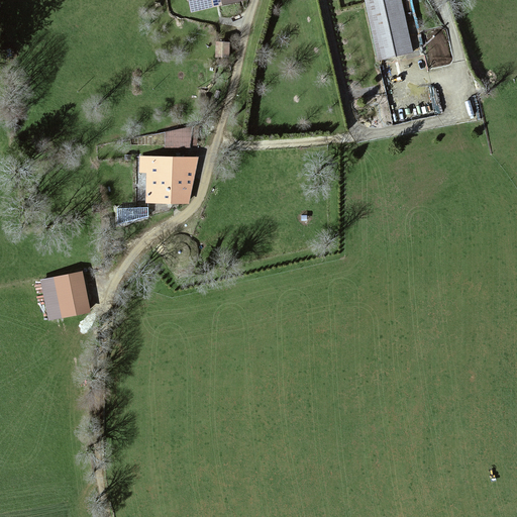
[(189,0),(192,11),(244,0),(189,0)]
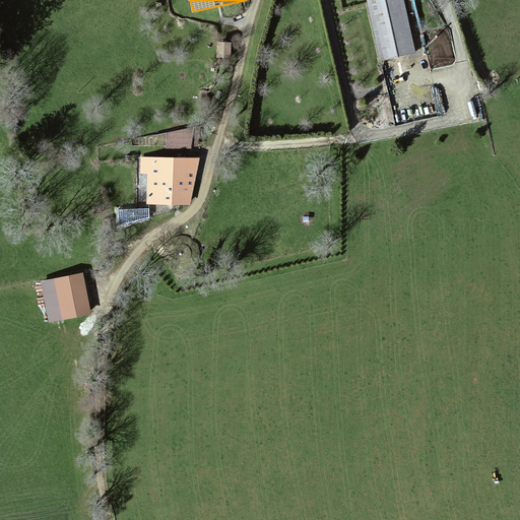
[(369,0),(383,58),(423,49),(411,1),(416,0),(369,0)]
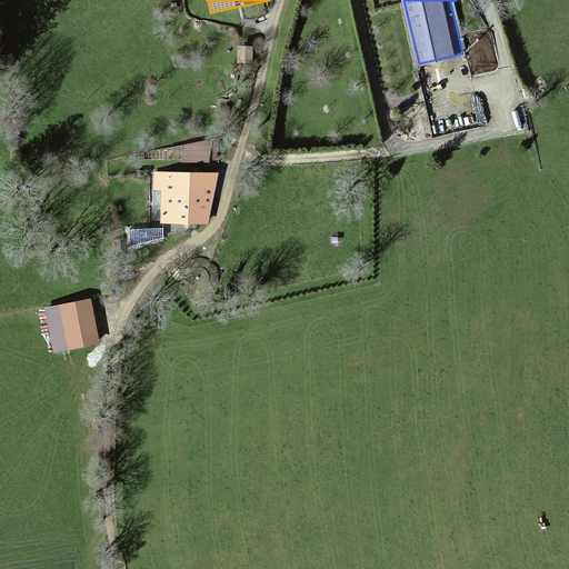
[(255,48),(239,48),(238,65),(253,66),(255,48)]
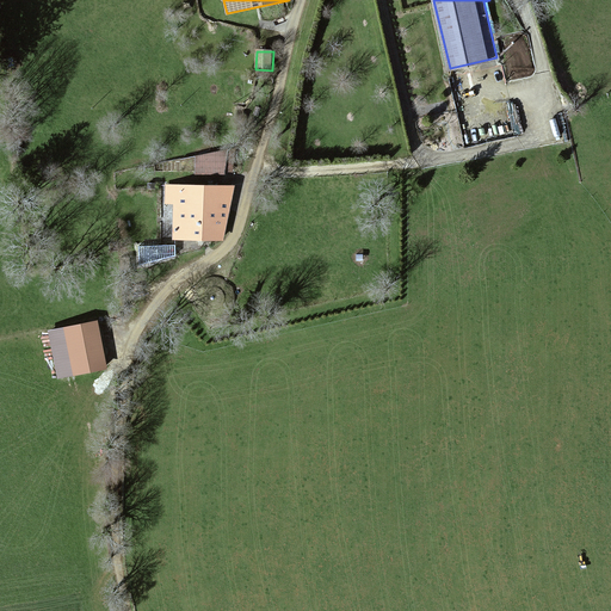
[(235,184),(166,185),(166,202),(174,202),(174,239),(224,239),(235,184)]
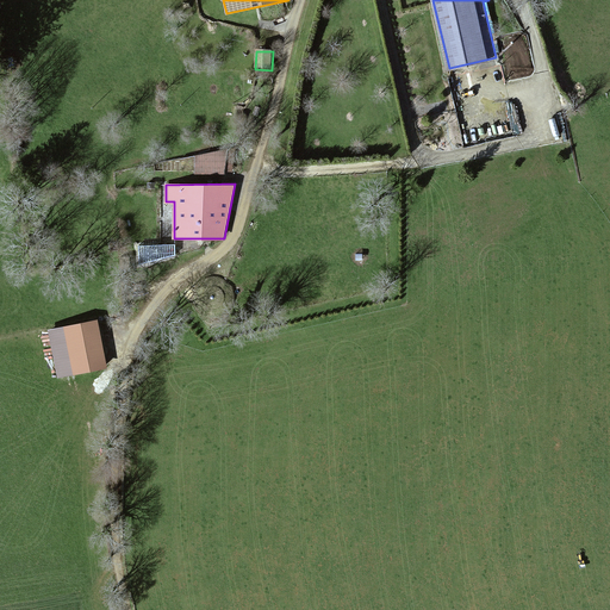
[(98,318),(48,329),(57,378),(107,367),(98,318)]
